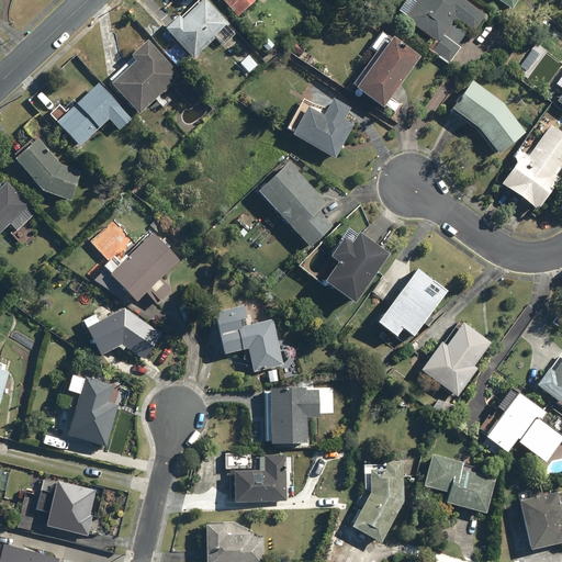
[(179,15),(164,29),(192,60),(215,40),(213,36),(227,24),(205,0),(202,0),(181,19),(179,15)]
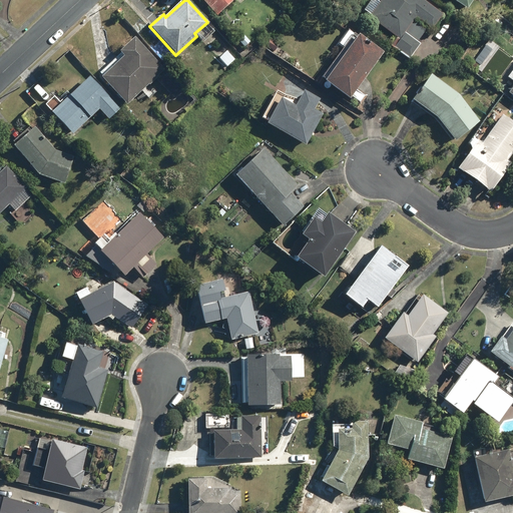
[(202,0),(218,16),(235,0),(202,0)]
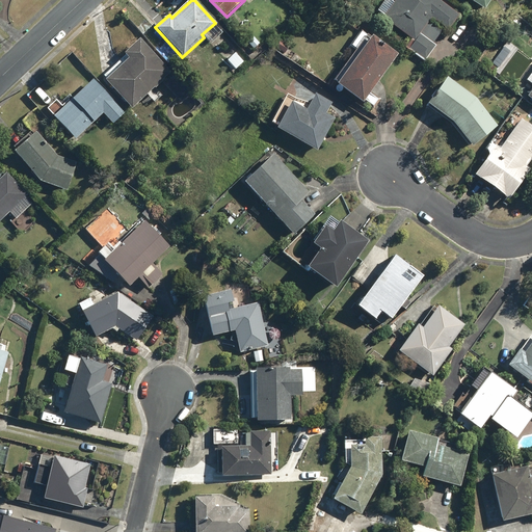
[(437,46),(420,33),(430,18),(448,30),(459,15),(437,0),(393,0),(381,18),(413,41),(407,48),(426,61),(437,46)]
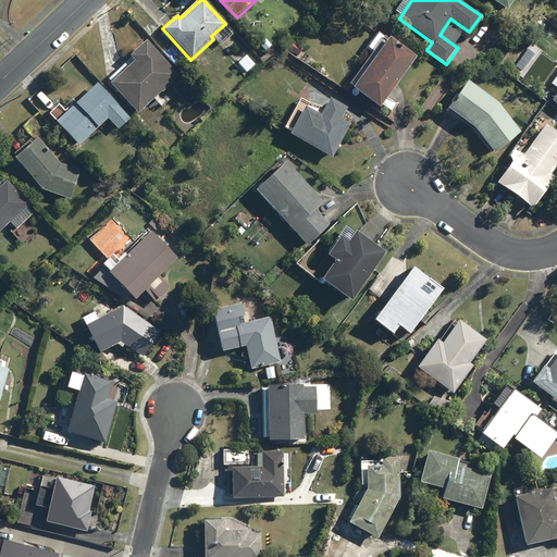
[(491,0),(506,10),(512,0),(491,0)]
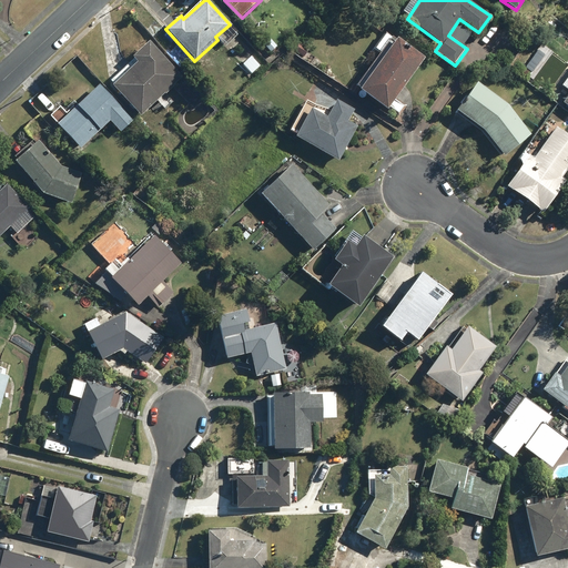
[(384,53),(359,90),(389,110),(425,57),(386,30),(375,47),(384,53)]
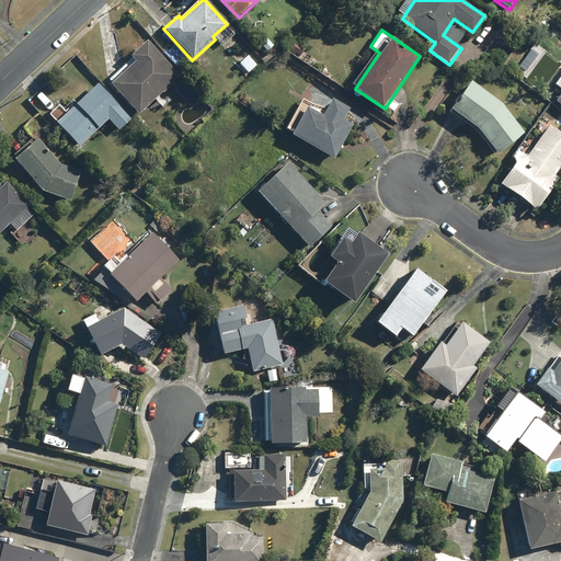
[(181,77),(147,39),(129,56),(135,61),(110,83),(138,115),(181,77)]
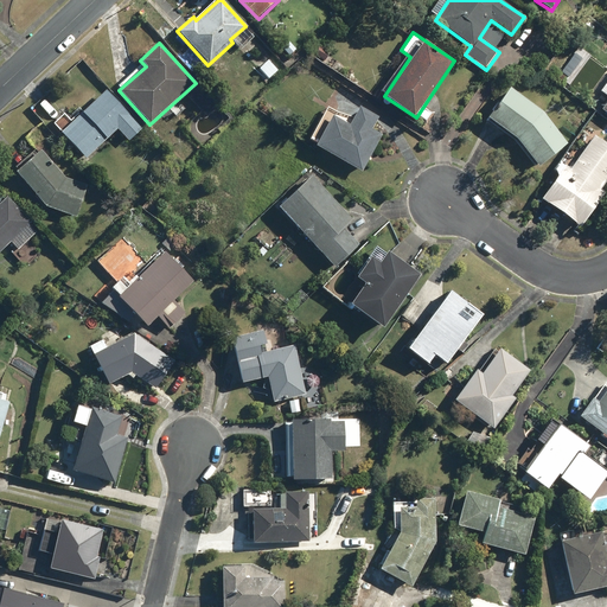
[(268,58),(257,68),(268,78),(279,69),(268,58)]
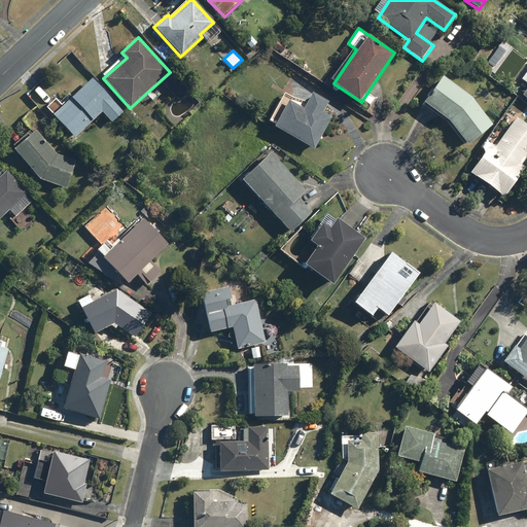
[(443,76),(422,102),(451,124),(466,145),(492,125),(472,99),(443,76)]
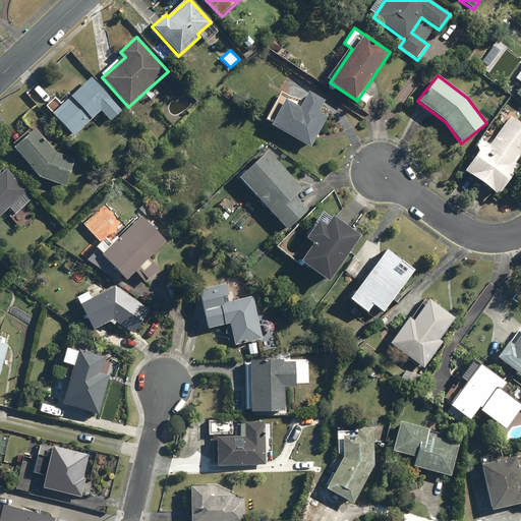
[(111,121),(122,110),(90,76),(52,113),(74,136),(101,111),(111,121)]
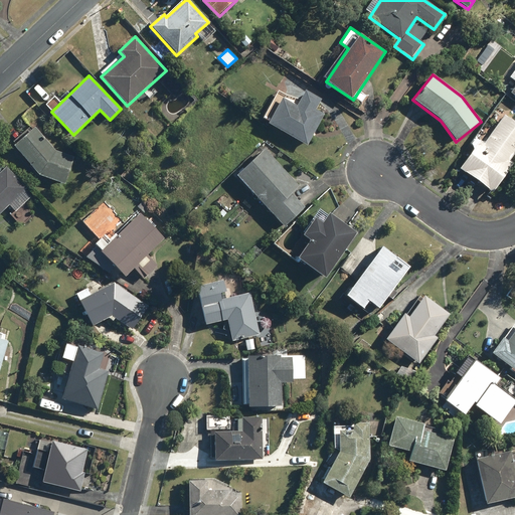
[(316,109),(319,103),(308,96),(310,93),(305,90),(294,108),(281,100),(267,123),(306,147),(326,116),(316,109)]
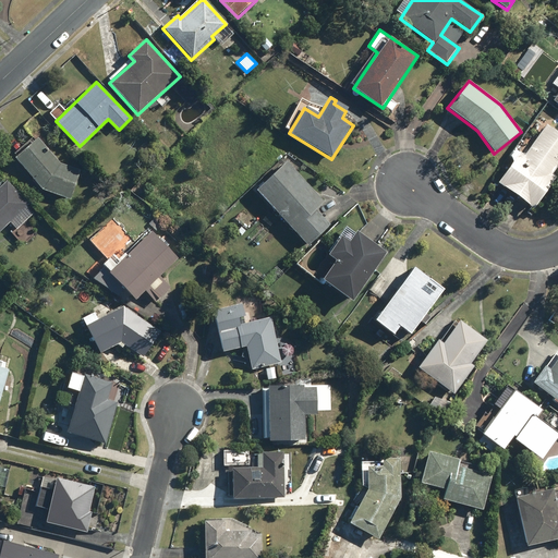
[(496,183),(533,208),(555,177),(552,173),(557,164),(557,132),(545,124),(532,144),(521,138),(508,157),(511,160),(496,183)]
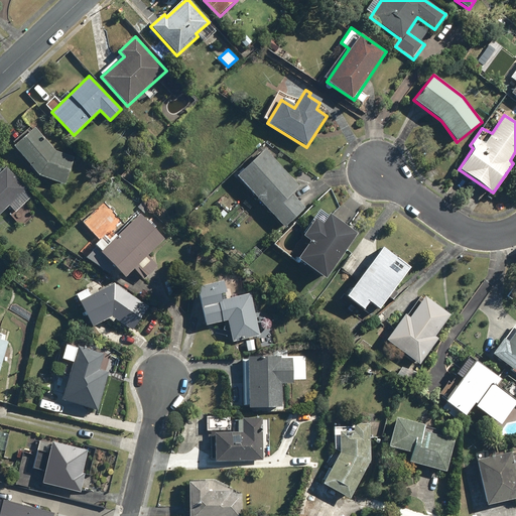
[(31,126),(14,149),(42,171),(59,184),(77,161),(58,147),(31,126)]
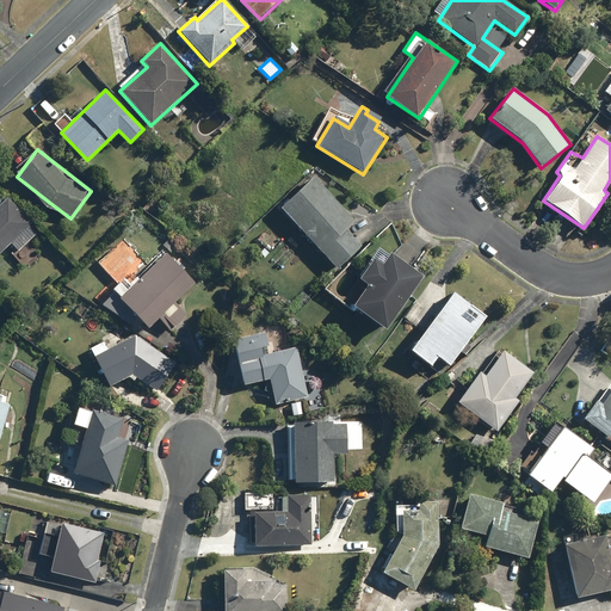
[(355,220),(314,176),(279,208),(335,270),(362,246),(345,228),(355,220)]
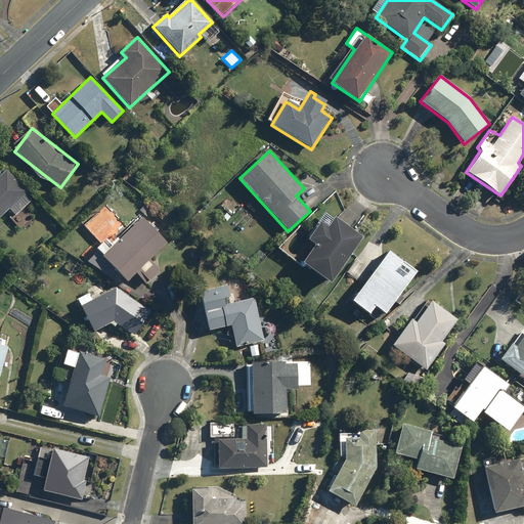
[(0,174),(0,218),(9,209),(15,216),(34,199),(6,169),(0,174)]
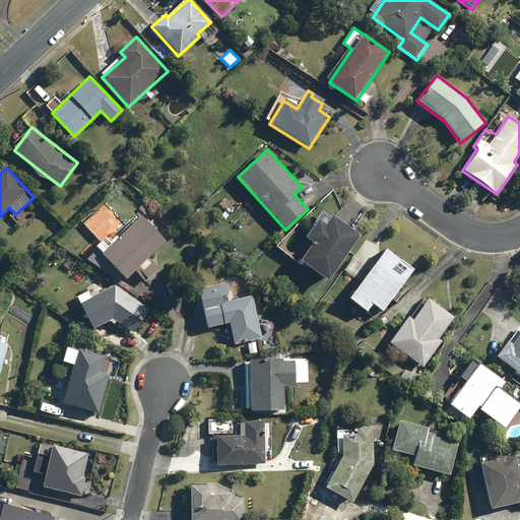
[(330,217),(322,211),(304,238),(311,242),(298,260),(327,280),(360,234),(332,214),(330,217)]
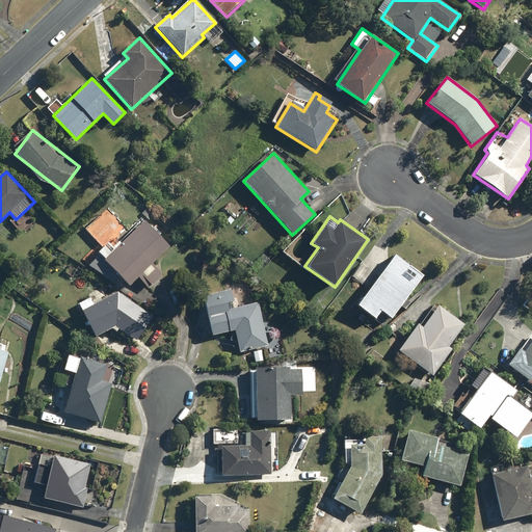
[(117,232),(98,251),(132,286),(142,275),(153,286),(164,274),(152,263),(168,246),(142,220),(124,239),(117,232)]
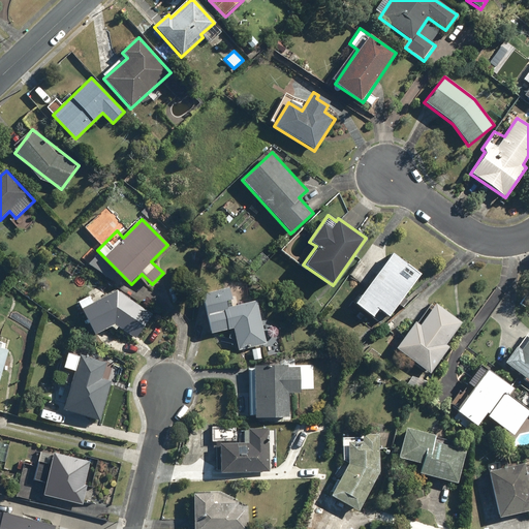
[(378,311),(389,318),(422,274),(392,253),(354,304),(373,317),(378,311)]
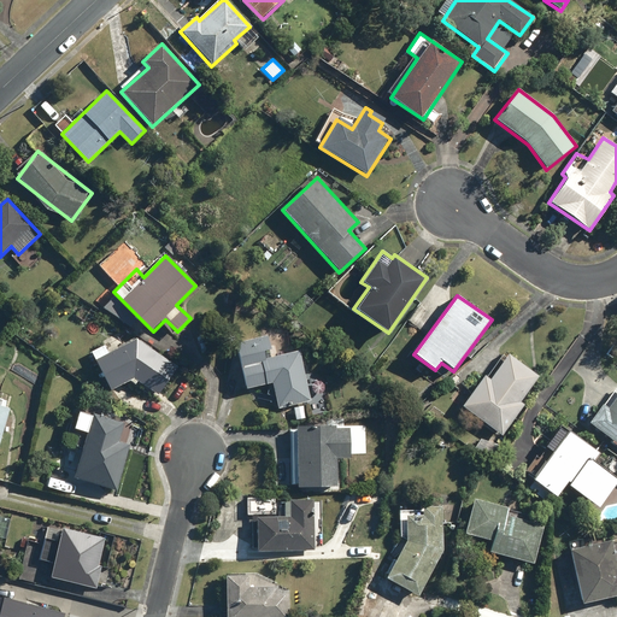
[(277,409),(323,399),(312,348),(272,357),(268,334),(236,341),(246,389),(272,385),(277,409)]
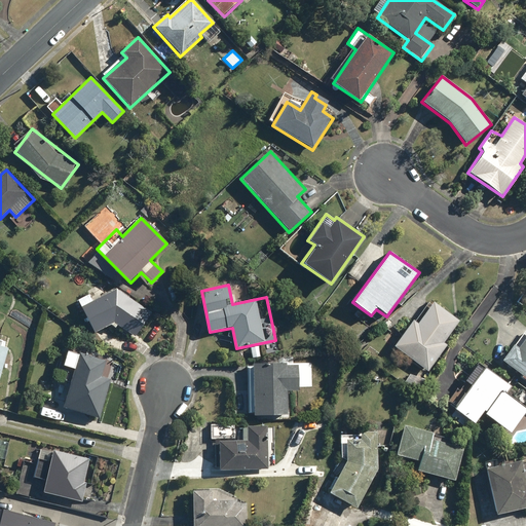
[(117,290),(80,305),(92,333),(113,325),(135,338),(155,310),(117,290)]
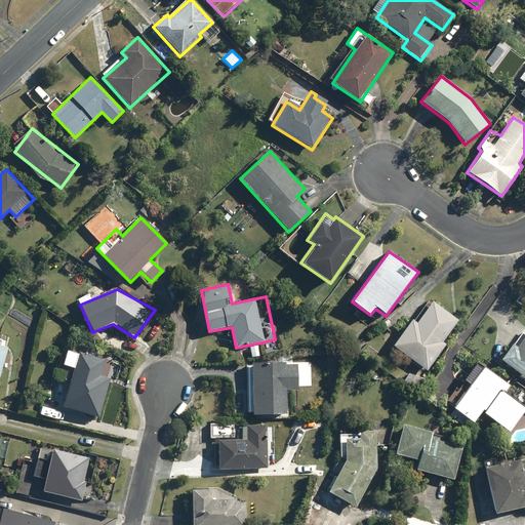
[(410,319),(392,347),(429,371),(446,345),(444,344),(459,320),(432,301),(417,323),(410,319)]
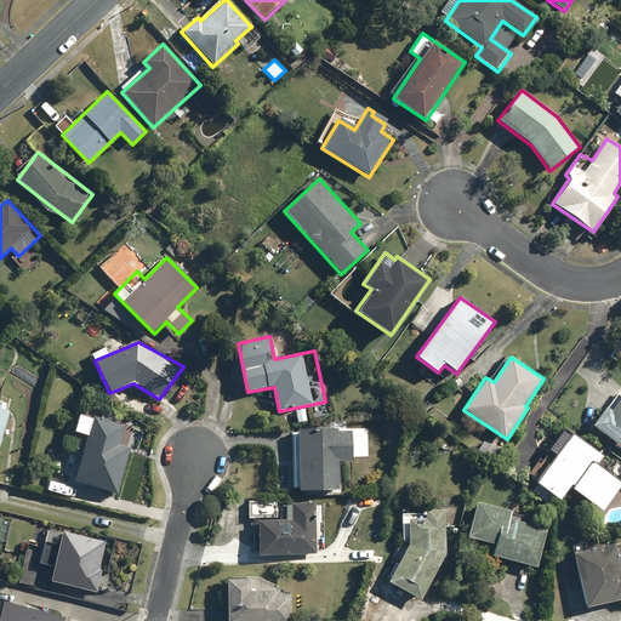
[(620,389),(593,427),(620,446),(620,389)]
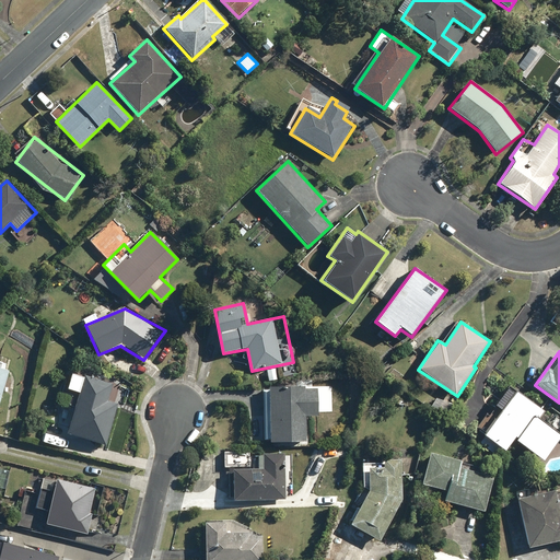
[(108,399),(114,383),(84,374),(66,434),(107,447),(120,404),(108,399)]
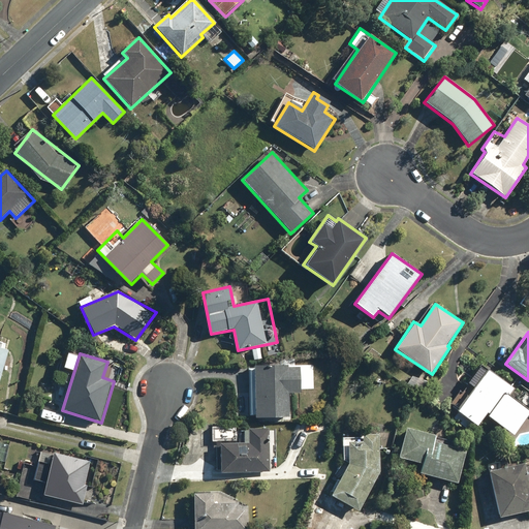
[(289,394),(301,394),(301,365),(254,365),(255,418),(289,418),(289,394)]
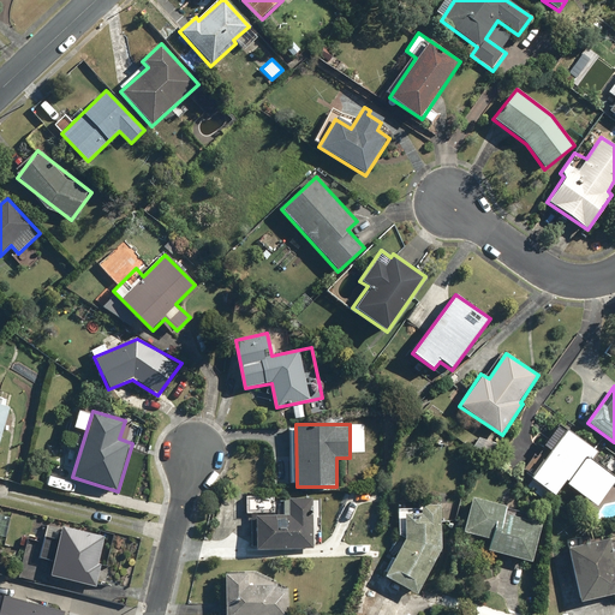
[(547,489),(555,495),(565,483),(597,506),(614,482),(614,478),(590,460),(596,452),(567,430),(525,487),(539,497),(547,489)]
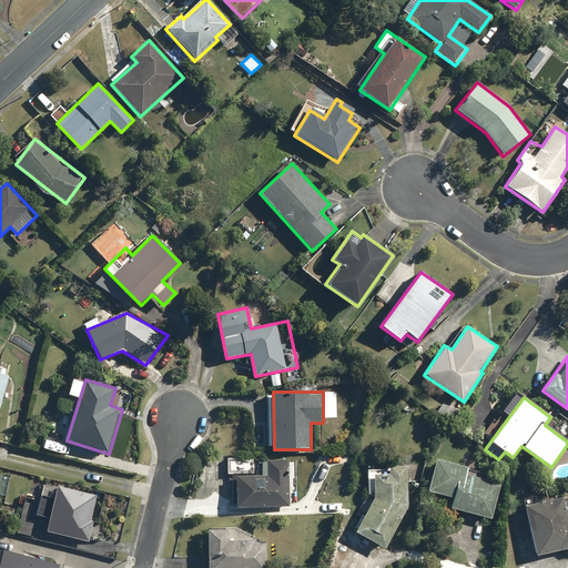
[(492,521),(503,483),(466,473),(467,469),(434,459),(425,492),(452,499),(449,509),(492,521)]
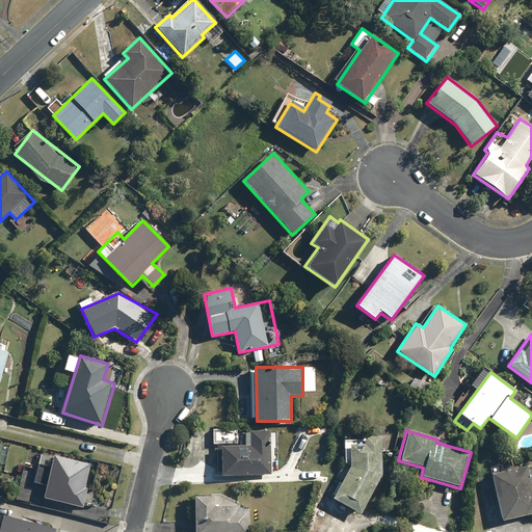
[(272,475),(272,432),(249,432),(249,445),(219,445),(219,474),(272,475)]
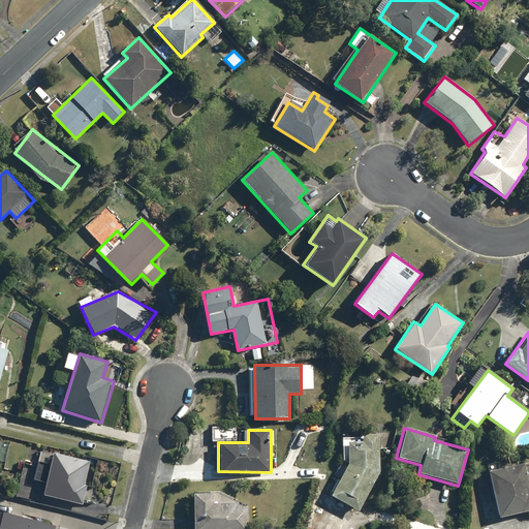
[(348,463),(331,496),(355,508),(380,472),(380,433),(360,432),(360,437),(342,437),(341,461),(348,463)]
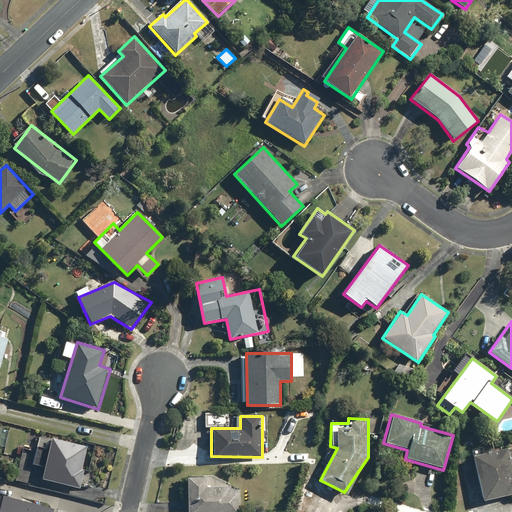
[(9,431),(0,428),(0,446),(4,448),(9,431)]
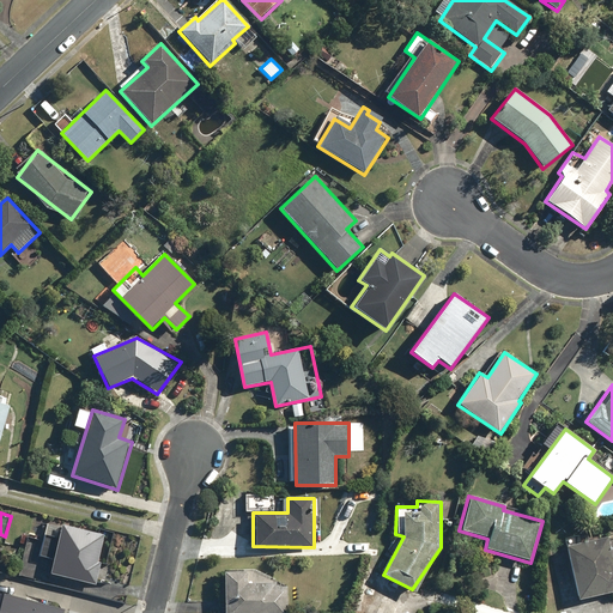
[(109,535),(48,522),(41,556),(53,558),(49,575),(98,586),(109,535)]
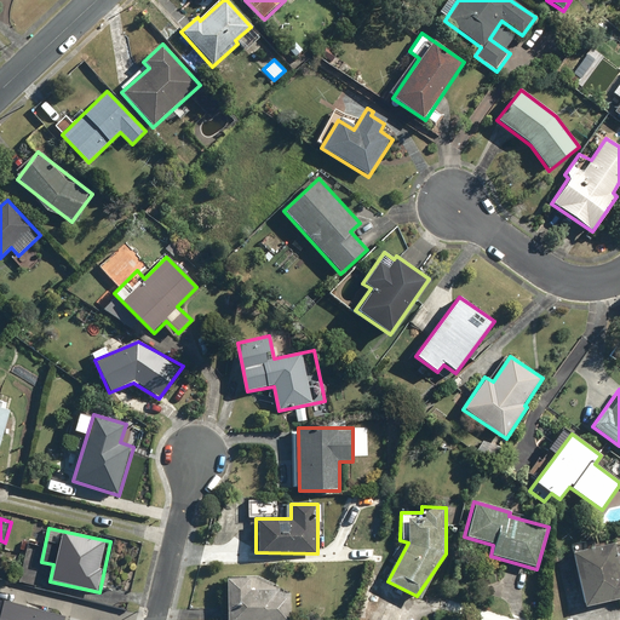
[(619,562),(615,541),(573,552),(586,608),(619,600),(619,562)]
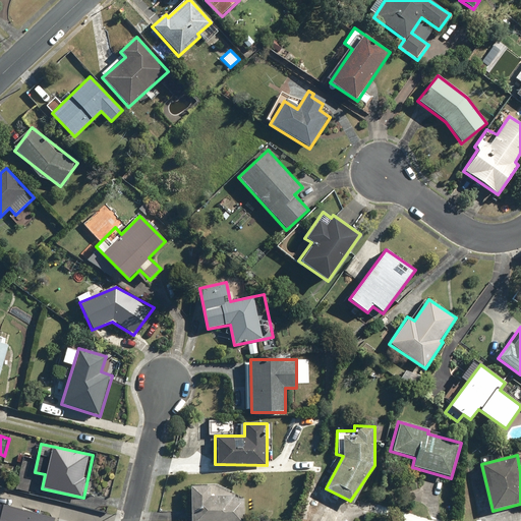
[(234,498),(234,483),(191,483),(190,520),(243,520),(244,498),(234,498)]
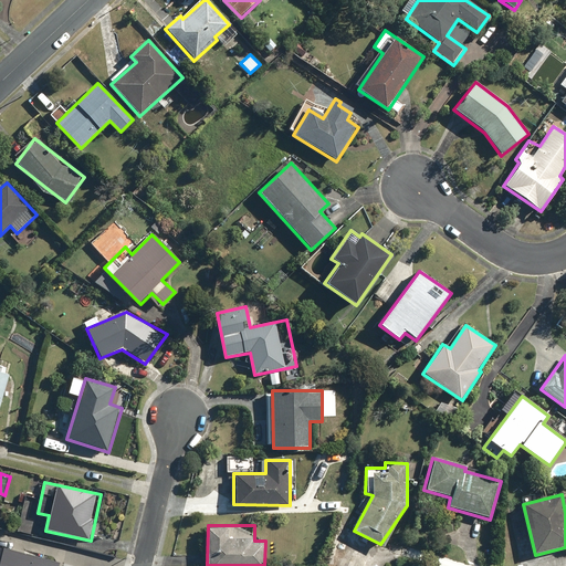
[(46,565),(49,562),(0,547),(0,565),(46,565)]
